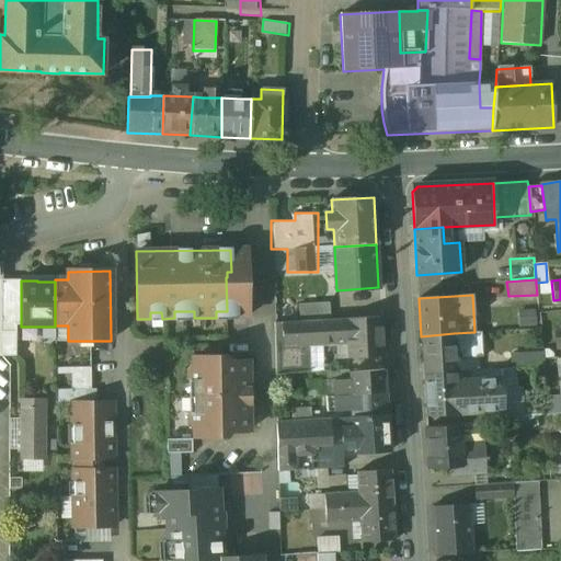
[(330,304),(298,305),(299,322),(306,322),(330,320),(330,304)]
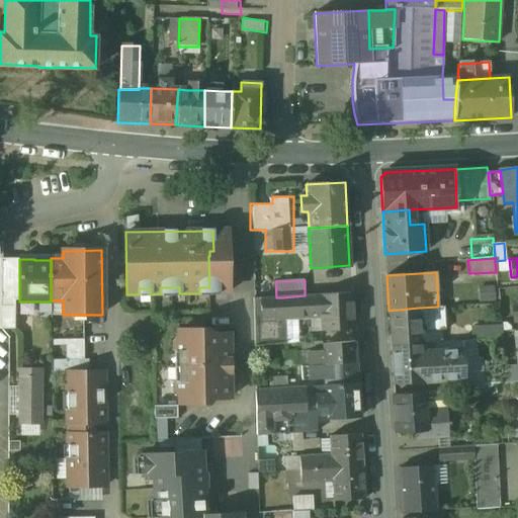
[(351,293),(319,295),(320,317),(321,331),(353,329),(351,293)]
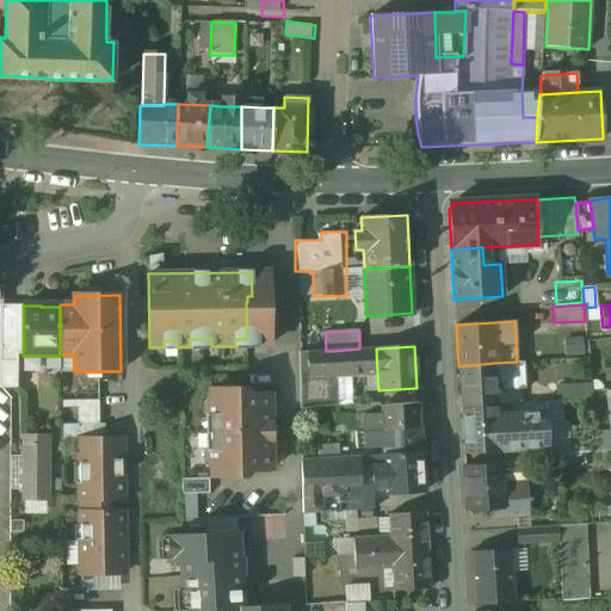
[(359,349),(333,351),(334,376),(377,374),(376,349),(359,349)]
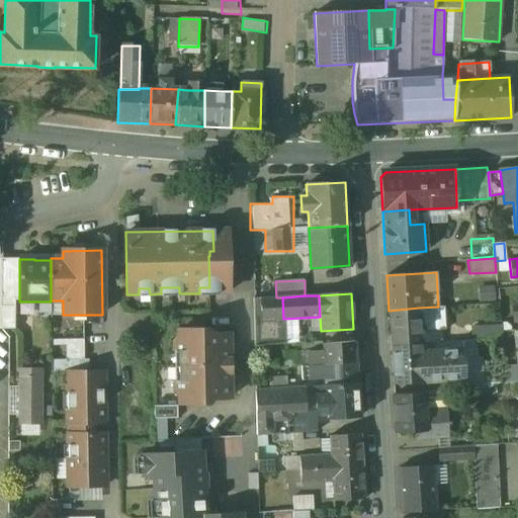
[(438,307),(419,308),(421,331),(444,329),(443,307),(438,307)]
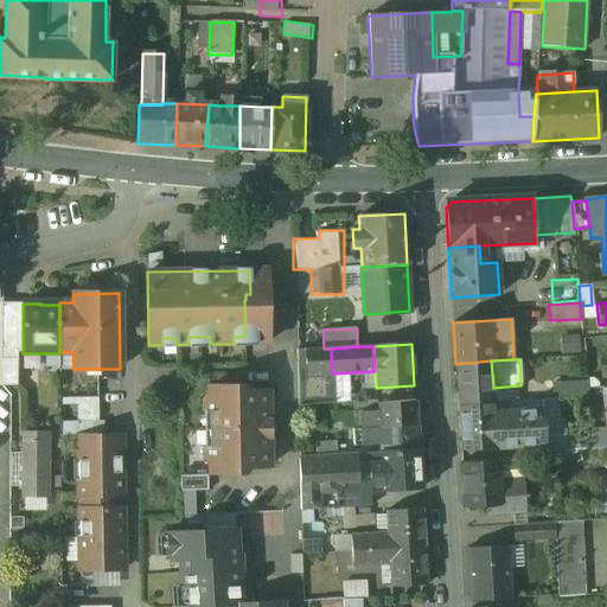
[(491,360),(455,364),(458,403),(493,401),(493,388),(491,360)]
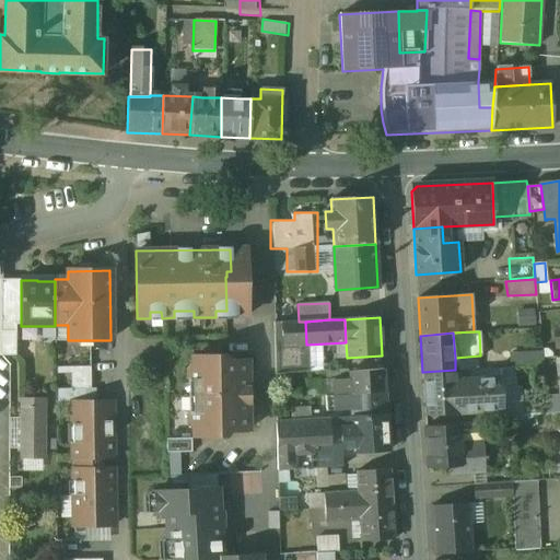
[(517,351),(517,364),(535,364),(535,351),(517,351)]
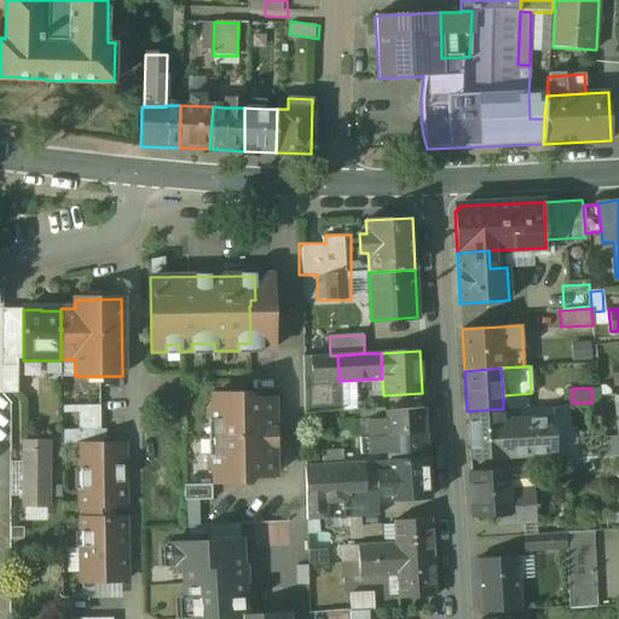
[(252,400),(246,394),(213,394),(213,404),(208,410),(208,422),(214,422),(219,427),(219,450),(214,455),(208,456),(209,467),(214,473),(214,482),(247,481),(253,475),(275,475),(273,399),(252,400)]
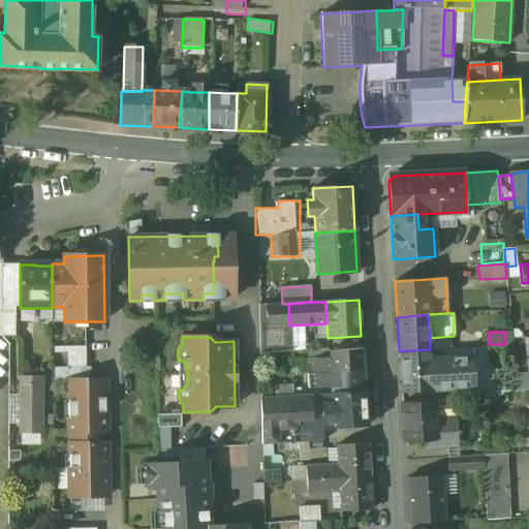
[(63,366),(63,377),(90,376),(88,346),(69,347),(70,366),(63,366)]
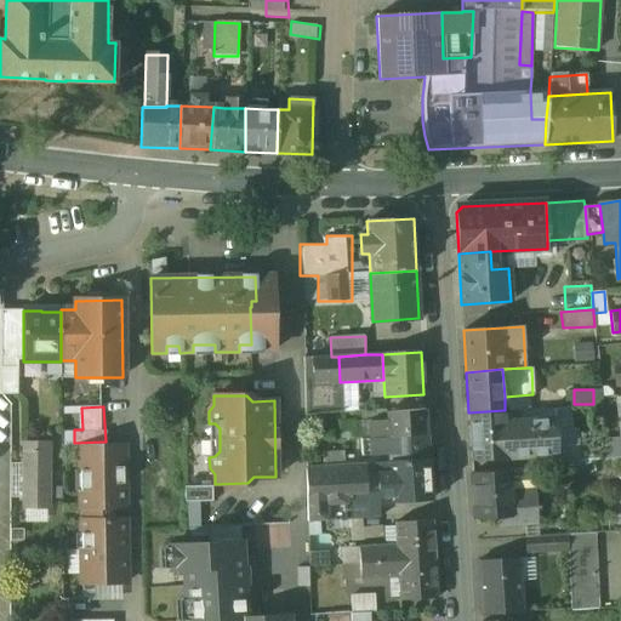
[(425,409),(386,411),(386,420),(387,437),(426,434),(425,409)]
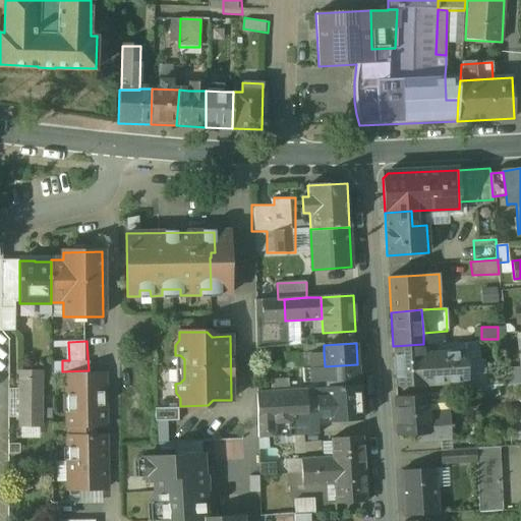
[(423,344),(393,346),(395,386),(426,384),(424,354),(423,344)]
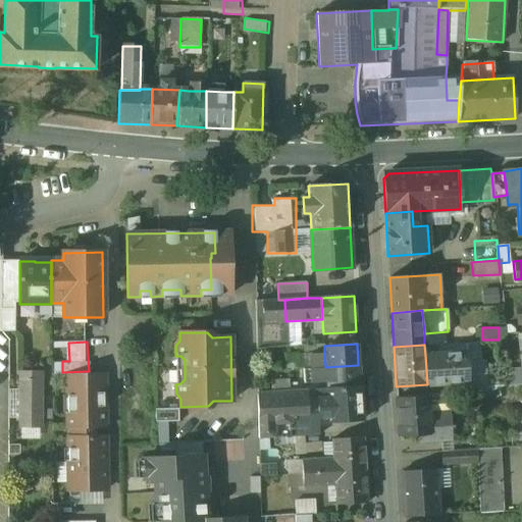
[(466,352),(425,355),(427,384),(468,382),(466,352)]
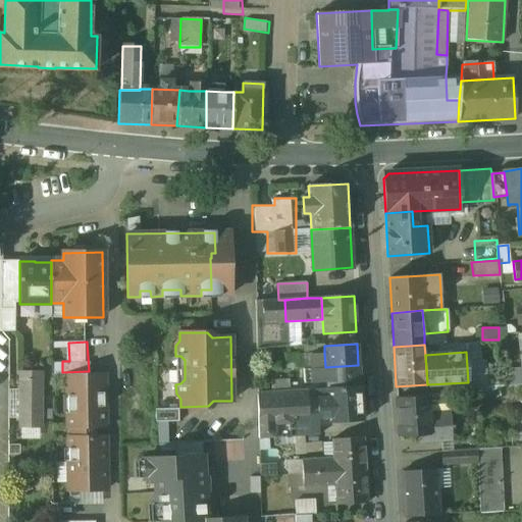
[(324,353),(302,355),(303,368),(306,368),(325,367),(324,353)]
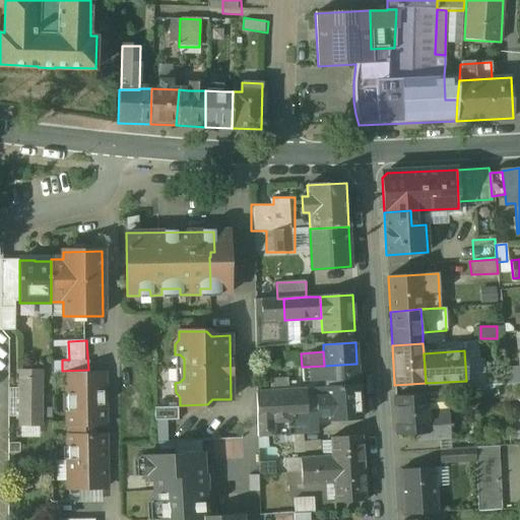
[(297,353),(285,353),(285,368),(297,368),(297,353)]
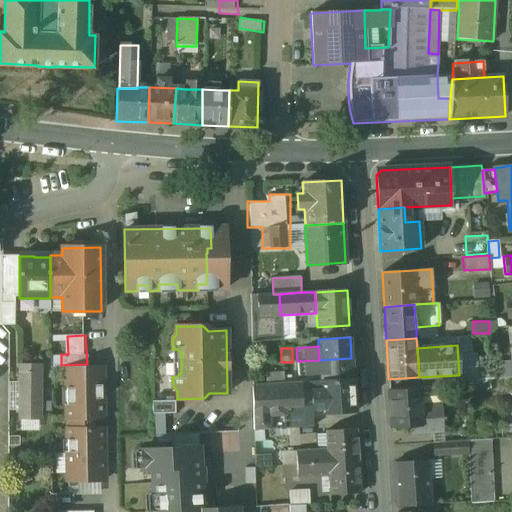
[(351,358),(319,360),(320,374),(320,381),(353,379),(351,358)]
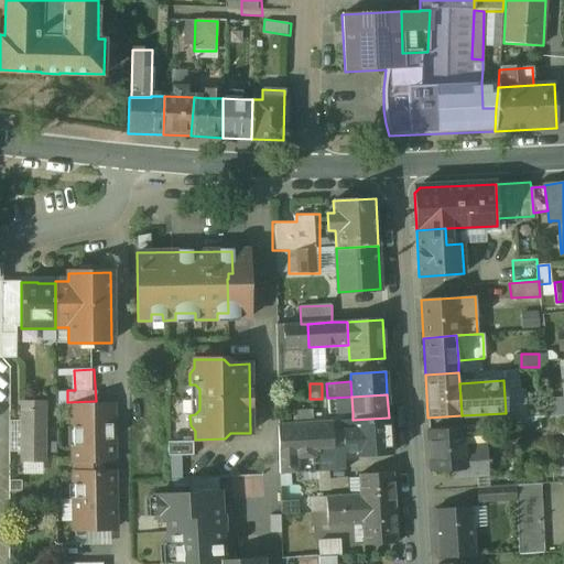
[(351,397),(331,398),(331,402),(334,402),(335,413),(353,412),(351,397)]
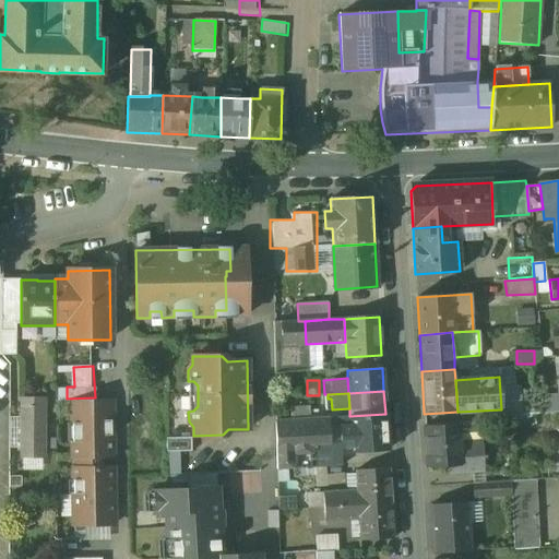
[(558,393),(545,395),(545,397),(546,412),(558,411),(558,393)]
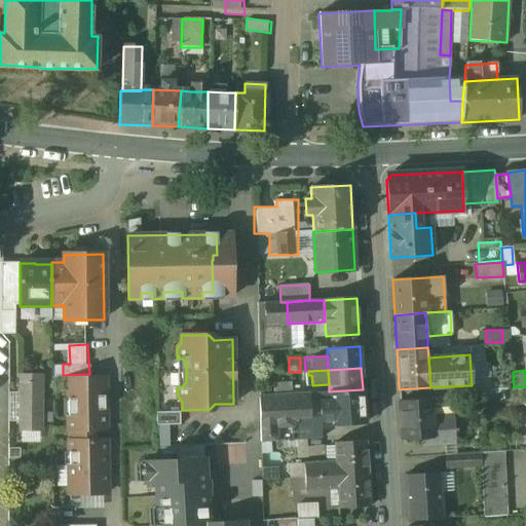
[(513,374),(488,376),(489,389),(514,387),(513,374)]
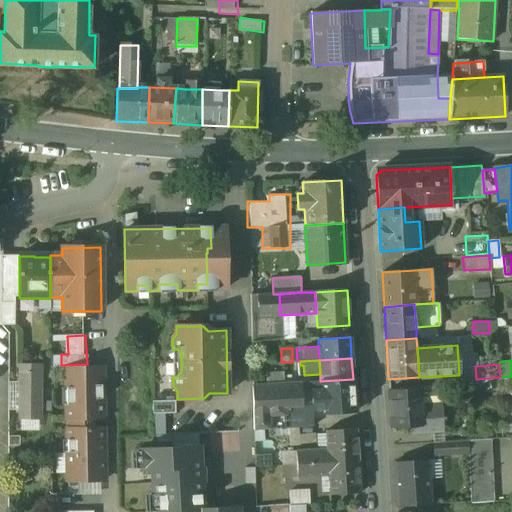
[(41,366),(21,366),(21,417),(41,417),(41,366)]
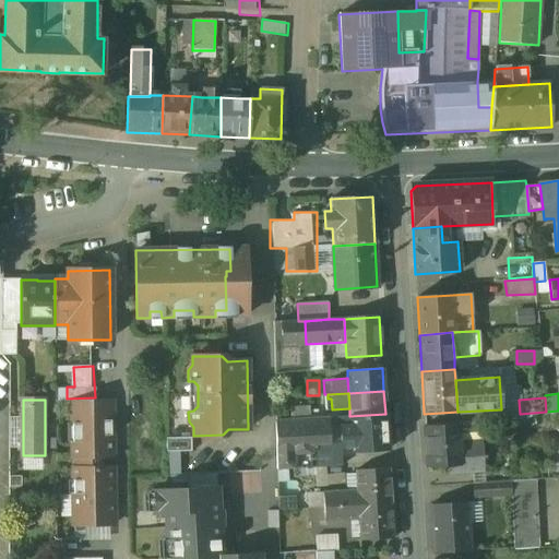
[(110,401),(71,402),(72,459),(78,459),(79,468),(72,468),(73,525),(113,525),(111,467),(100,467),(100,458),(111,458),(110,401)]
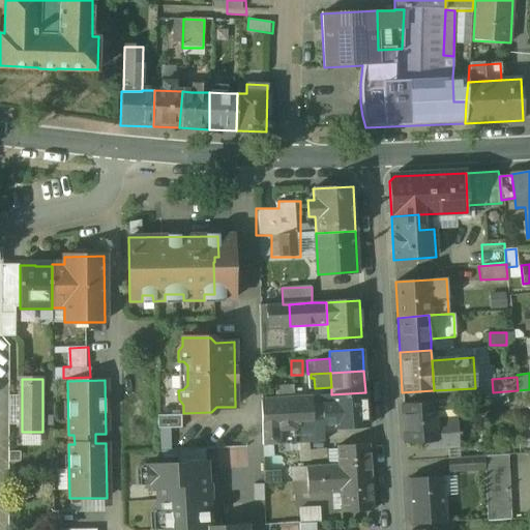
[(365,392),(331,394),(332,404),(322,405),(323,421),(332,420),(333,427),(367,424),(365,392)]
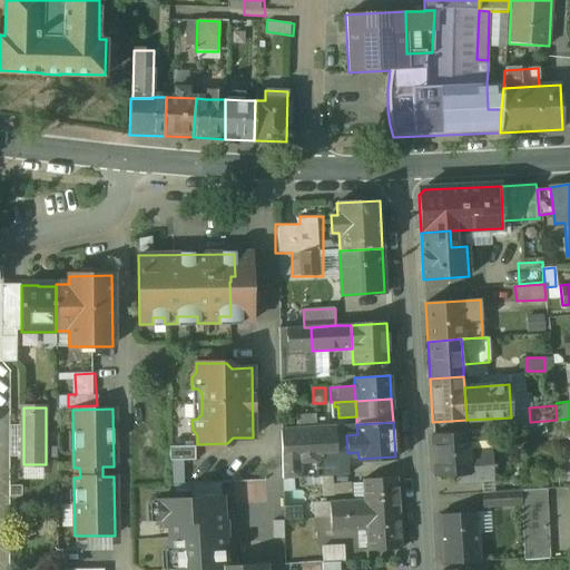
[(334,426),(314,428),(315,453),(335,452),(334,426)]
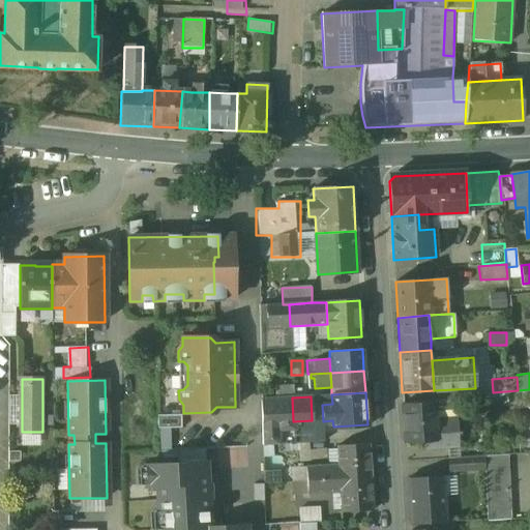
[(455,401),(434,402),(435,419),(457,417),(455,401)]
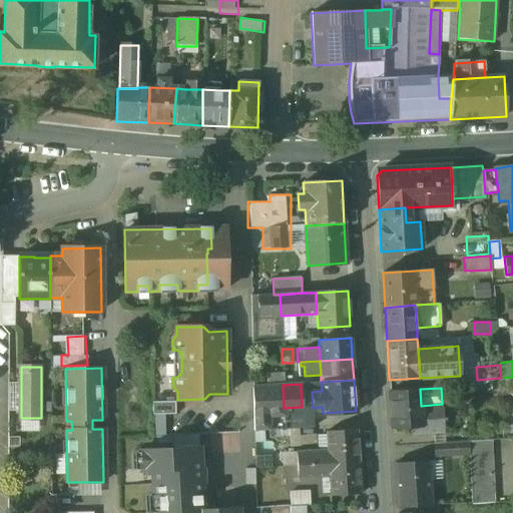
[(420,389),(389,391),(392,429),(409,428),(409,435),(444,433),(442,404),(421,406),(420,389)]
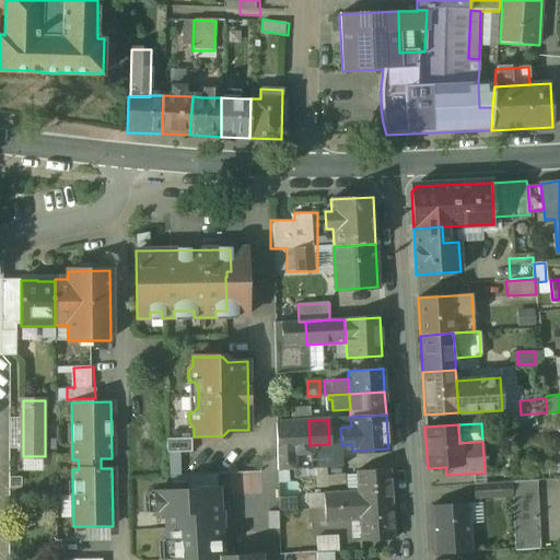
[(191,439),(166,440),(166,453),(191,453),(191,439)]
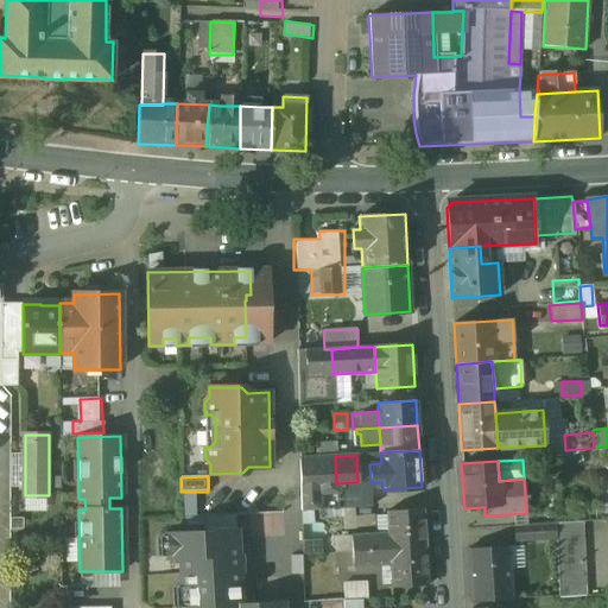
[(423,510),(386,512),(387,533),(388,549),(425,546),(423,510)]
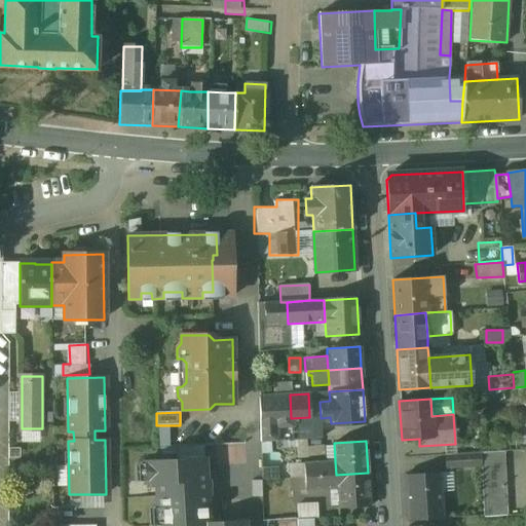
[(480,453),(445,455),(446,468),(481,466),(480,455),(480,453)]
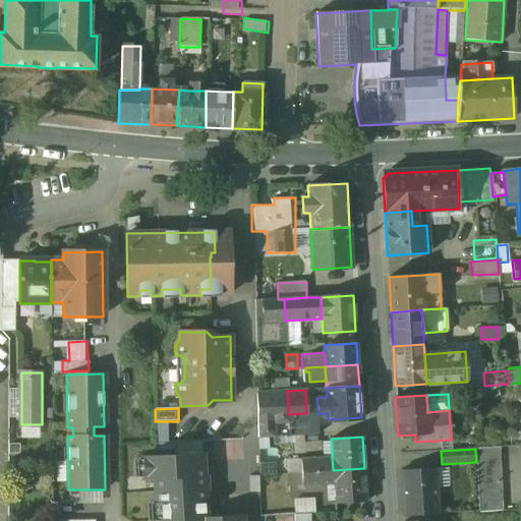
[(503,449),(475,451),(476,462),(479,512),(507,510),(503,449)]
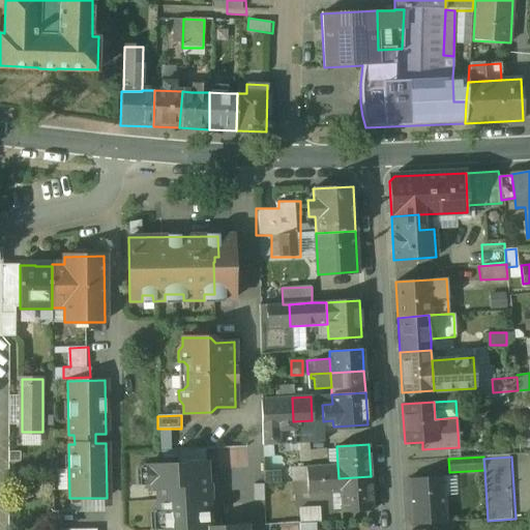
[(158,529),(187,529),(199,529),(209,529),(208,499),(209,499),(209,486),(206,486),(205,463),(145,466),(146,487),(157,487),(158,529)]
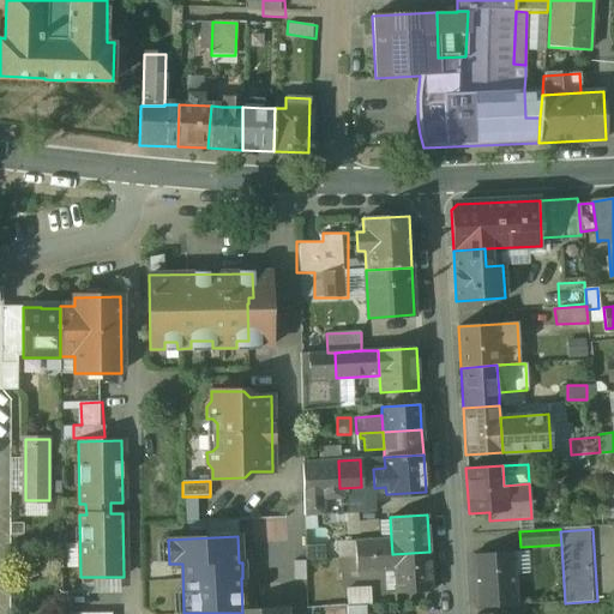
[(391,539),(354,541),(355,557),(392,554),(391,539)]
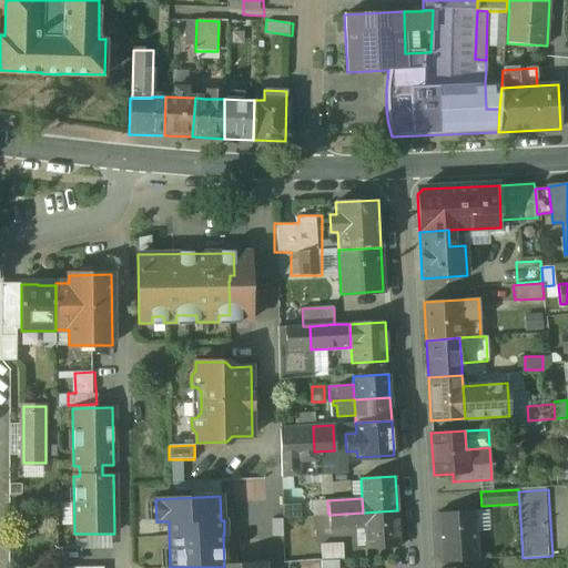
[(397,510),(363,513),(363,527),(364,549),(399,547),(397,510)]
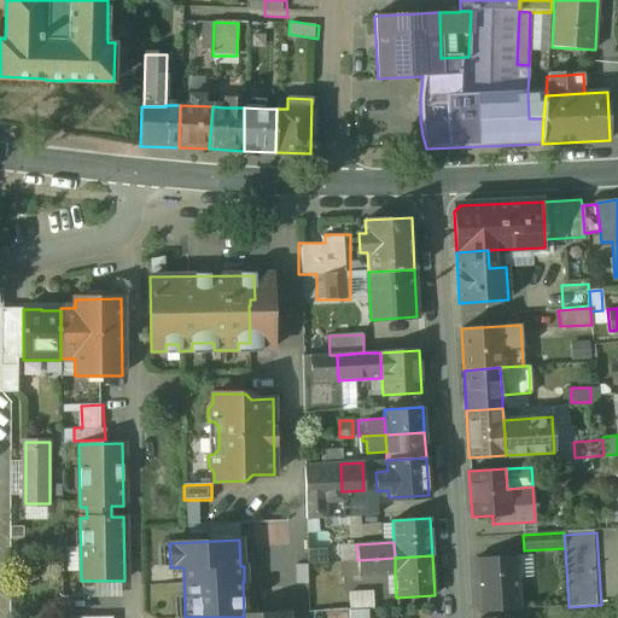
[(517,555),(476,559),(478,611),(519,608),(517,555)]
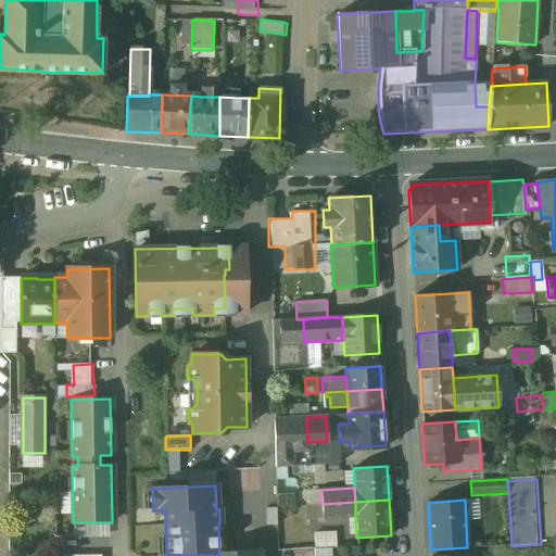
[(355,502),(321,504),(323,518),(355,516),(355,502)]
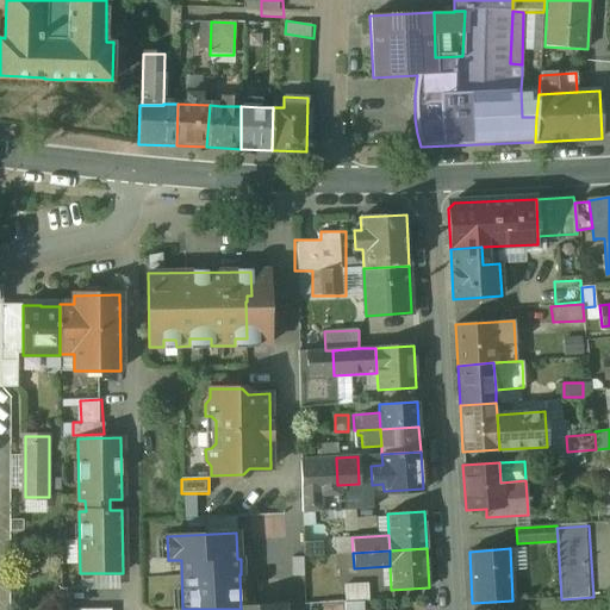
[(348,609),(371,609),(371,583),(347,584),(348,609)]
